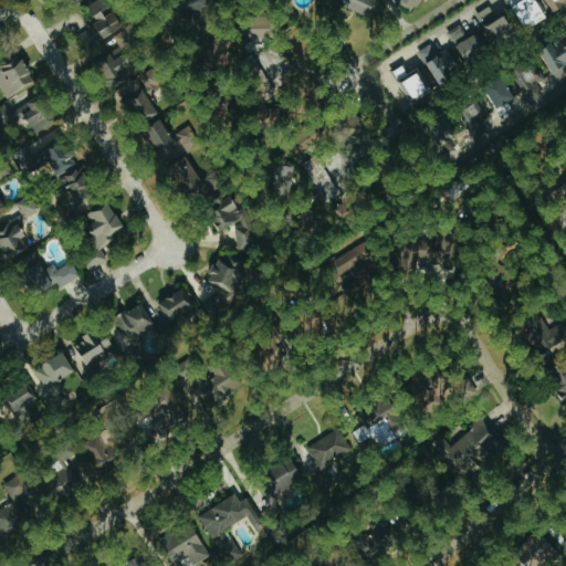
[(76,34),(85,49),(124,29),(114,9),(108,11),(102,0),(96,0),(86,6),(96,24),(76,34)]
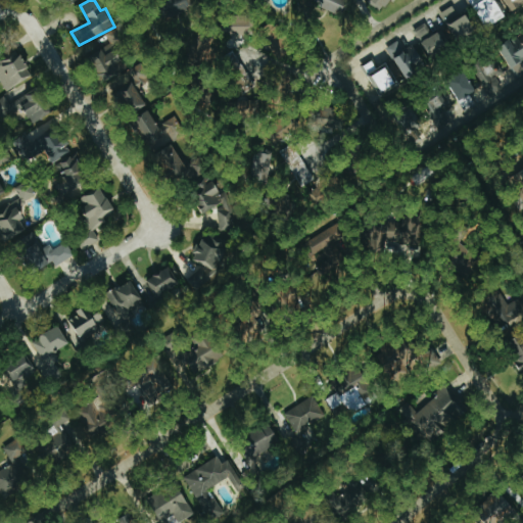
[(194,6),(190,0),(171,0),(163,4),(173,19),(194,6)]
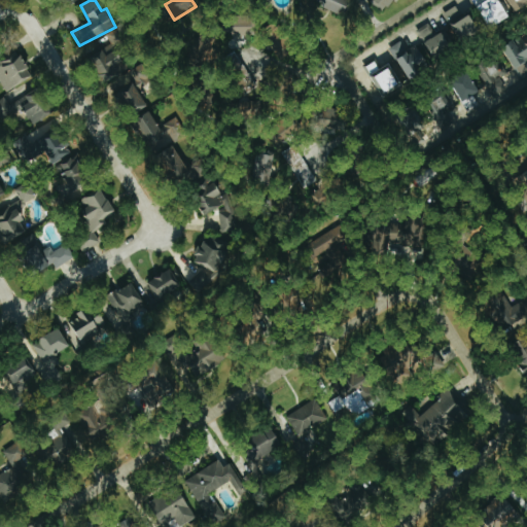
[(350,0),(323,0),(320,6),(342,18),(350,0)]
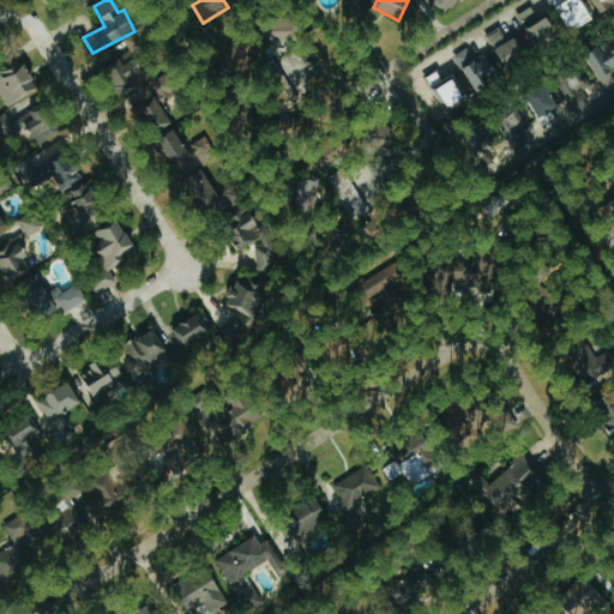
[(457,0),(429,0),(429,1),(446,14),(457,0)]
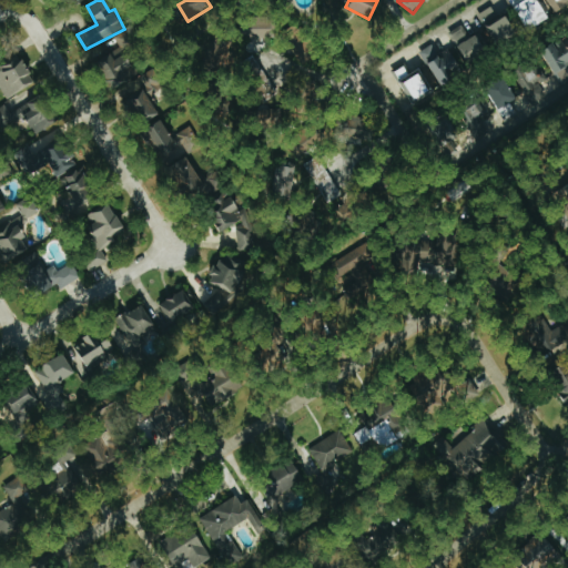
[(538,0),(524,0),(523,0),(509,0),(526,31),(549,19),(538,0)]
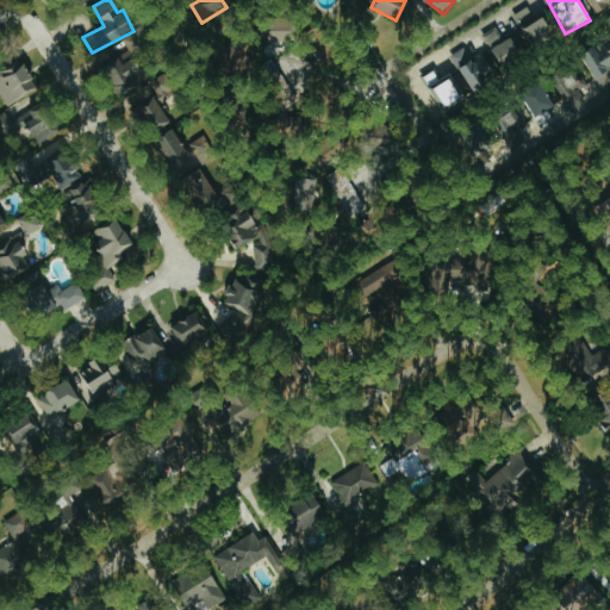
[(609,5),(609,0),(585,0),(593,14),(609,5)]
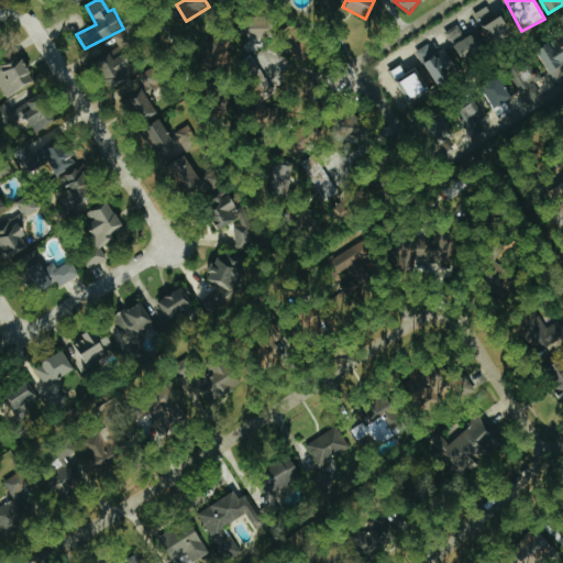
[(512,34),(503,11),(490,17),(487,8),(475,13),(489,45),(512,34)]
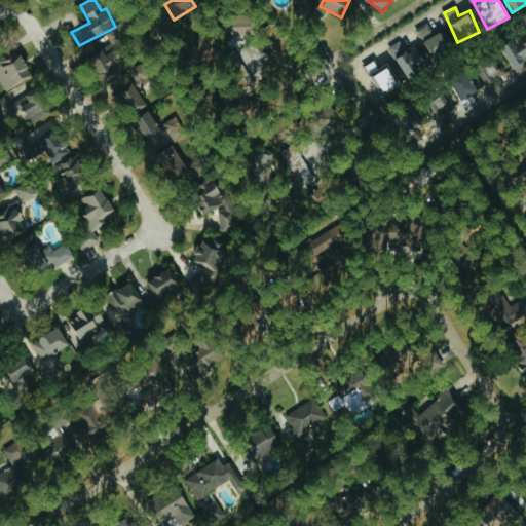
[(259,33),(276,61),(295,49),(277,22),(259,33)]
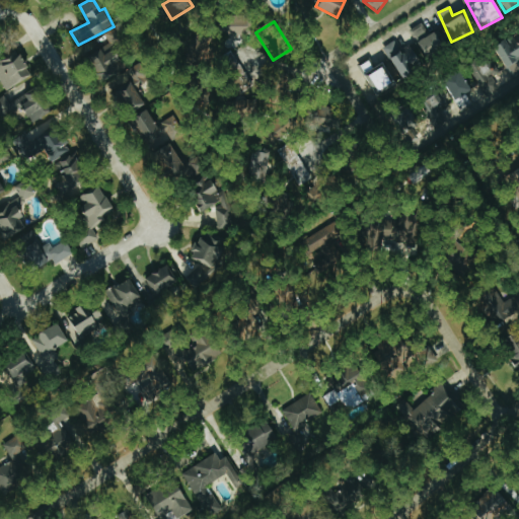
[(411,29),(429,57),(445,46),(435,31),(430,35),(421,22),(411,29)]
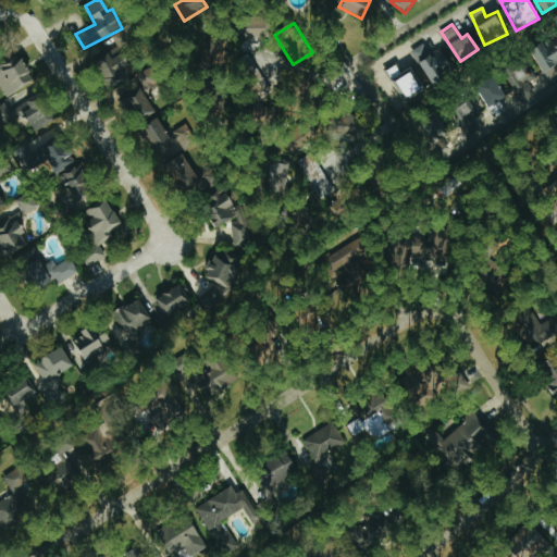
[(556,71),(555,69),(556,65),(556,50),(547,39),(530,56),(553,81),(556,77),(556,71)]
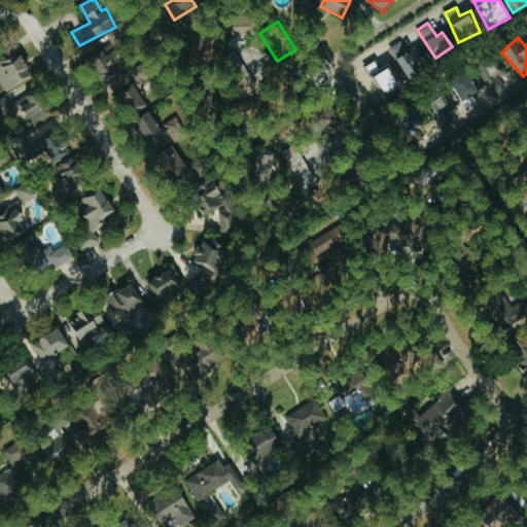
[(417,44),(406,50),(400,41),(389,47),(408,80),(430,68),(417,44)]
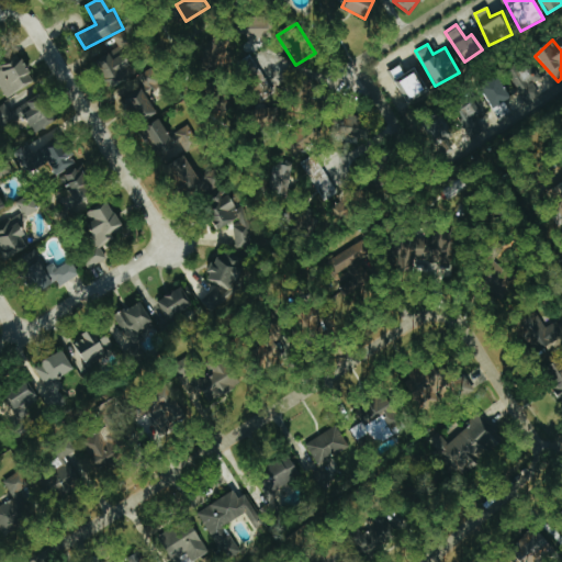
[(101,63),(112,86),(136,76),(125,52),(101,63)]
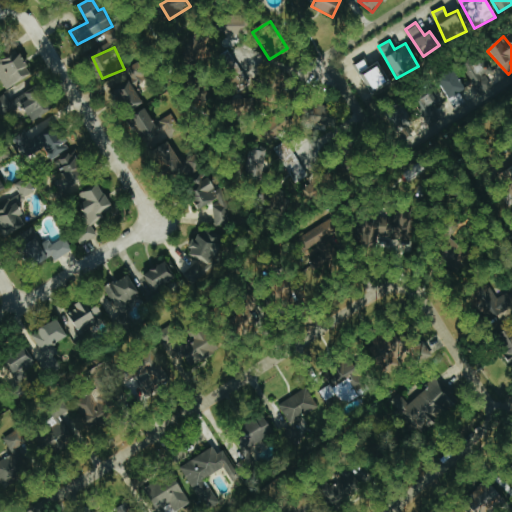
[(31,75),(19,50),(0,59),(0,82),(3,89),(31,75)]
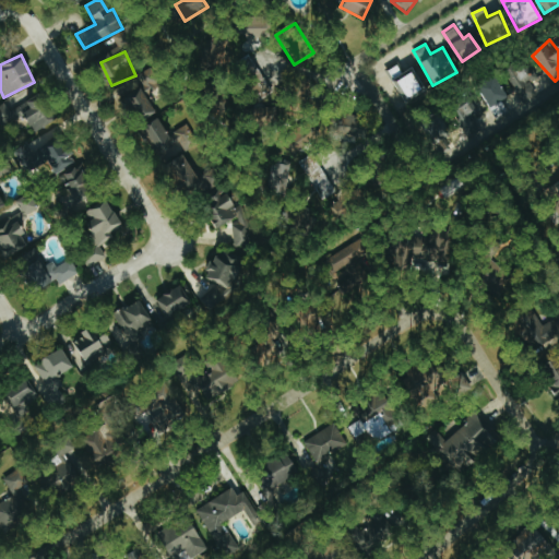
[(413,68),(401,73),(397,64),(385,70),(401,104),(425,93),(413,68)]
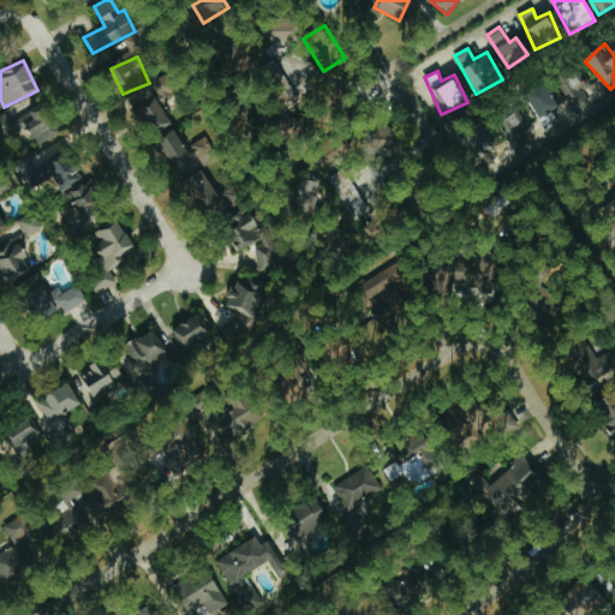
[(590,105),(575,72),(559,79),(573,113),(590,105)]
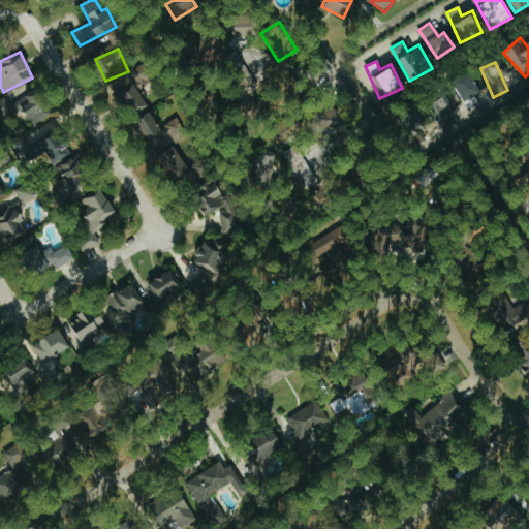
[(455,81),(466,109),(478,103),(475,95),(480,92),(472,73),(455,81)]
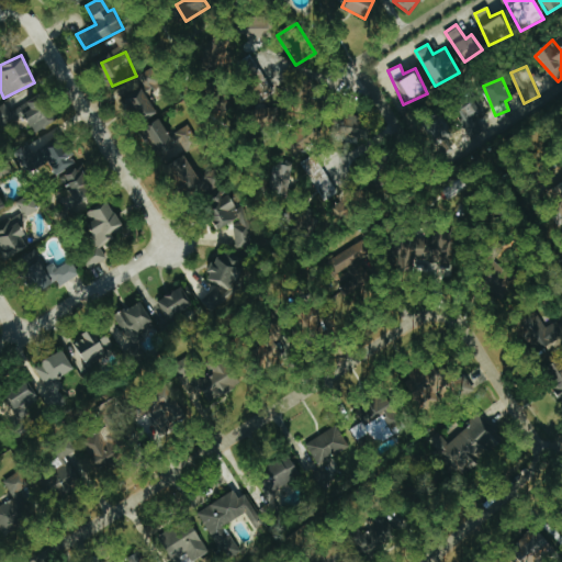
[(120,100),(131,120),(154,107),(143,87),(120,100)]
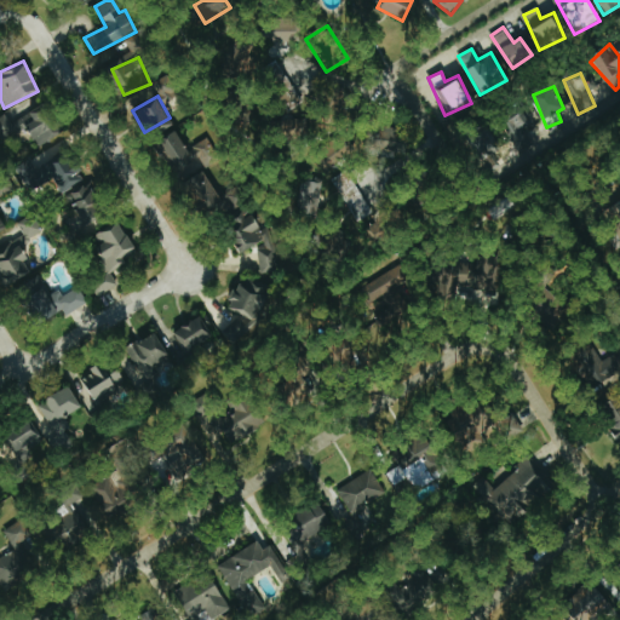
[(34,122),(29,124),(34,144),(57,138),(49,105),(30,110),(34,122)]
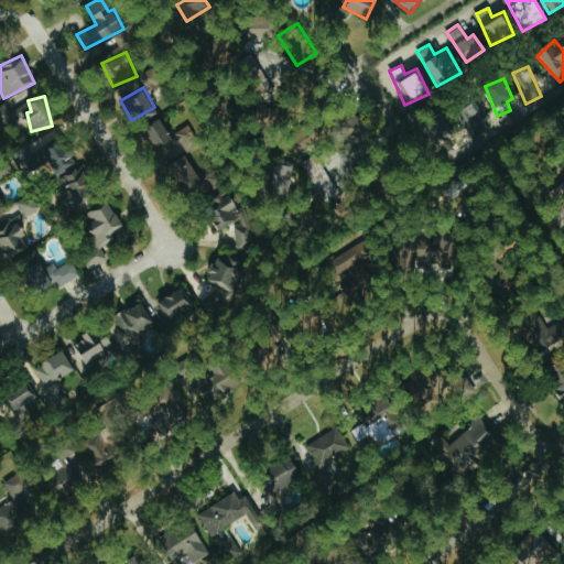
[(476,117),(484,112),(476,100),(453,115),(468,139),(484,129),(476,117)]
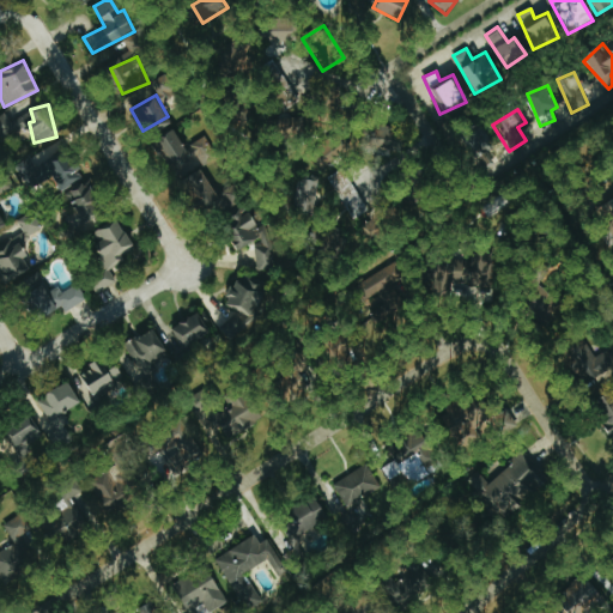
[(26,114),(10,122),(5,114),(0,116),(0,135),(30,122),(26,114)]
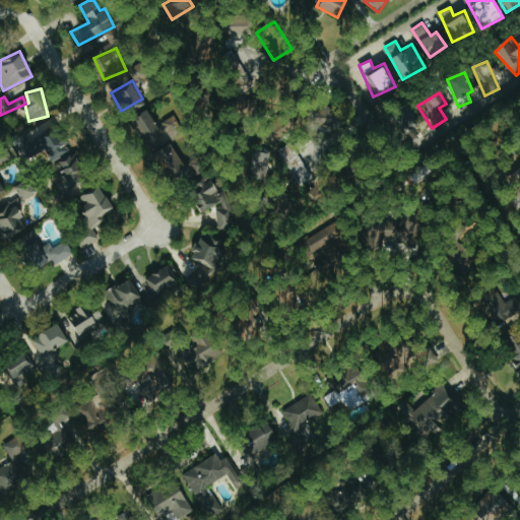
[(137,124),(151,150),(183,132),(174,116),(156,126),(150,116),(137,124)]
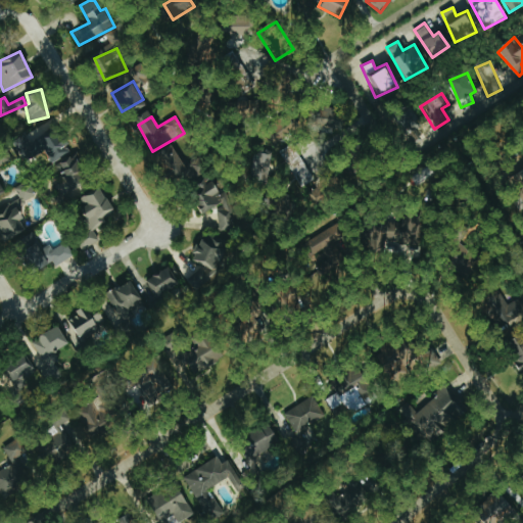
[(72,151),(56,126),(38,138),(53,162),(72,151)]
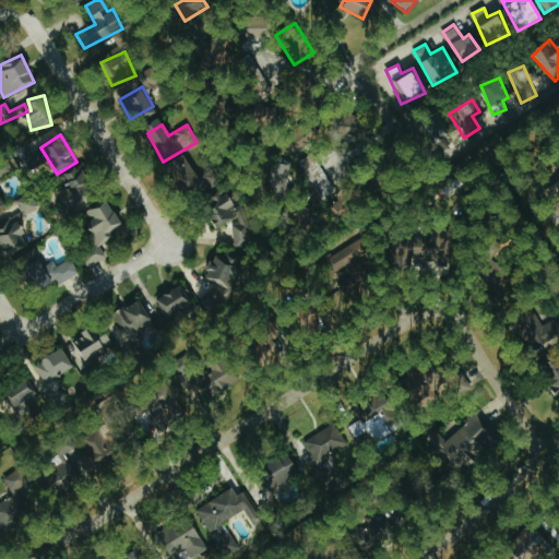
[(32,150),(31,144),(15,149),(22,173),(45,165),(39,147),(32,150)]
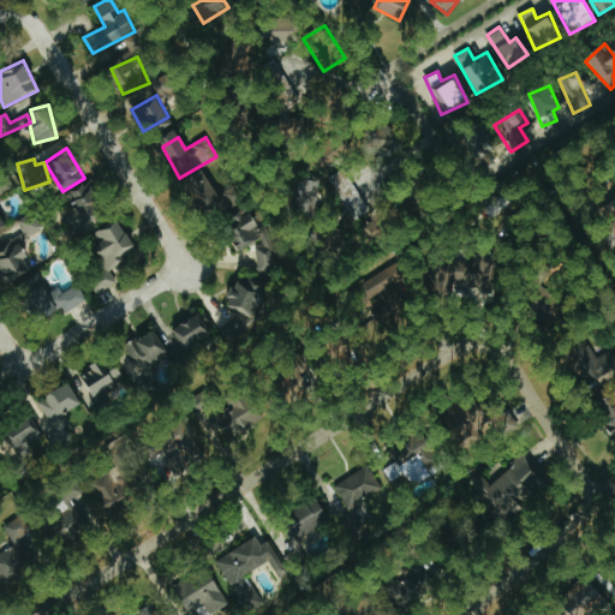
[(353,221),(369,212),(342,168),(327,178),(353,221)]
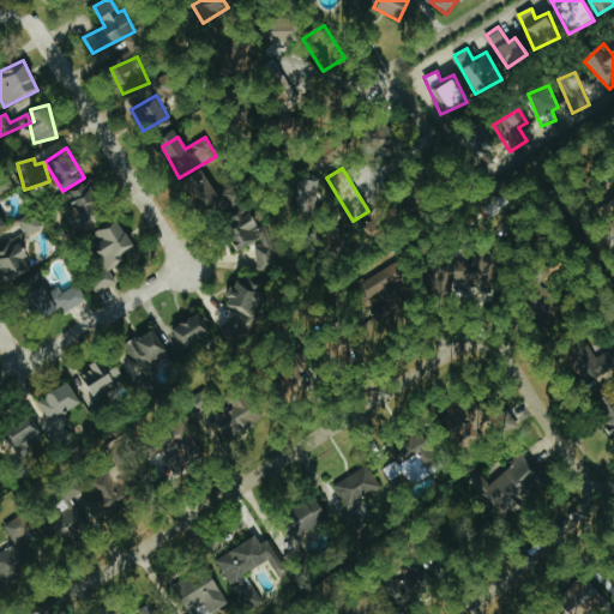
[(181,182),(198,209),(208,202),(216,215),(241,199),(233,185),(218,193),(203,169),(181,182)]
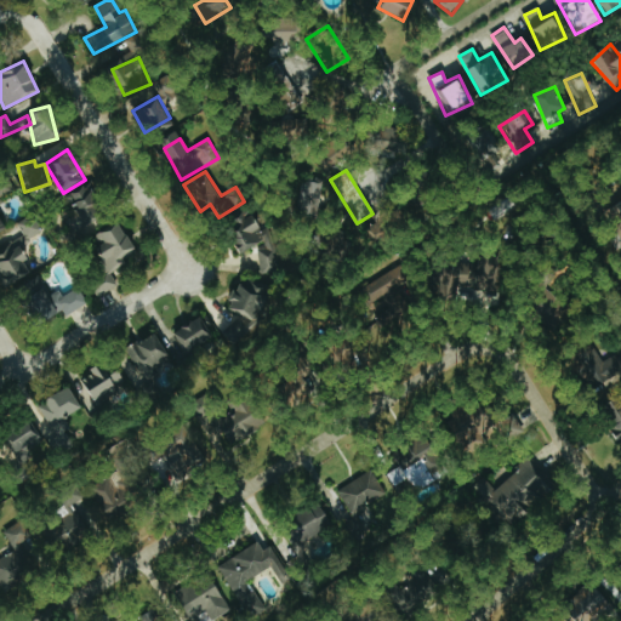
[(318,209),(320,182),(300,180),(297,208),(318,209)]
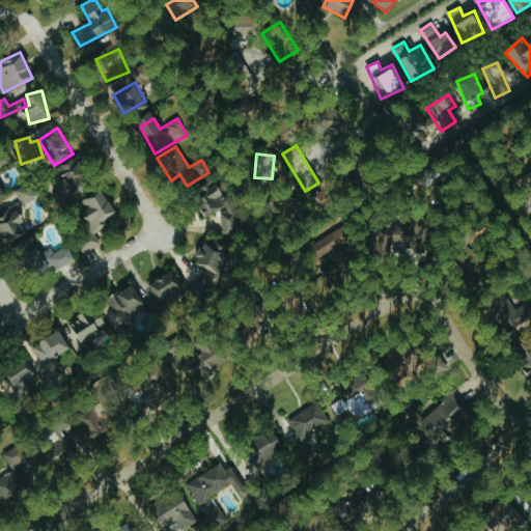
[(67,206),(94,185),(74,158),(58,170),(66,180),(56,189),(62,196),(54,202),(58,206),(63,201),(67,206)]
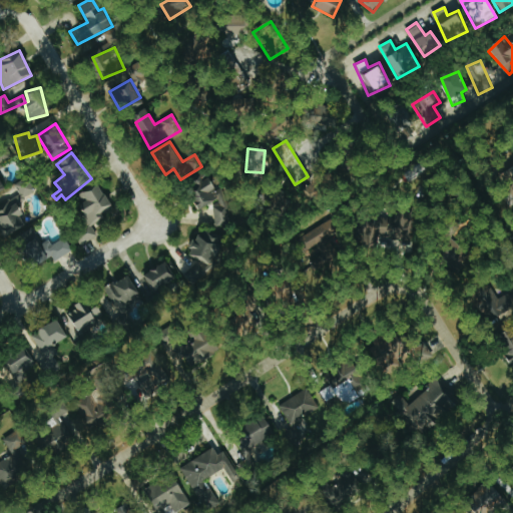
[(0,205),(0,226),(4,235),(28,223),(17,200),(34,192),(26,177),(14,184),(20,196),(0,205)]
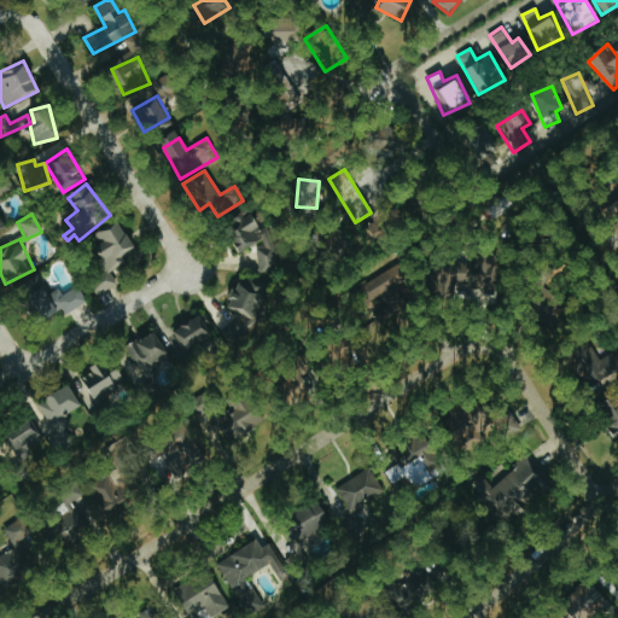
[(260,273),(275,270),(270,228),(257,229),(256,219),(233,221),(237,249),(256,246),(260,273)]
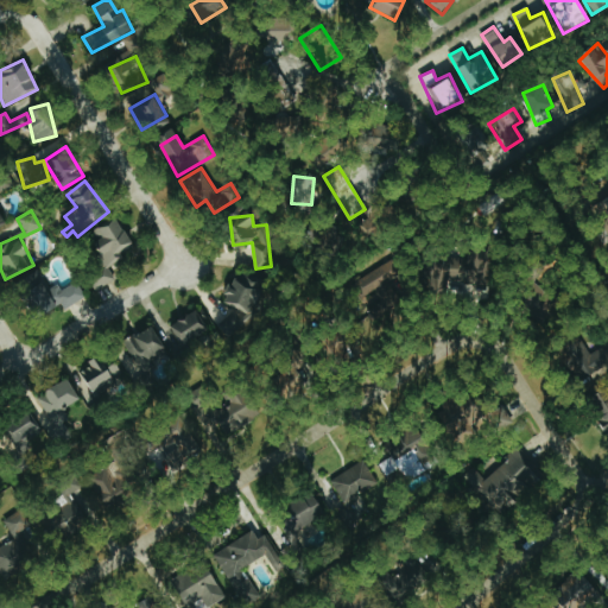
[(94,230),(99,239),(90,245),(105,268),(87,279),(95,291),(114,280),(106,266),(134,248),(116,217),(94,230)]
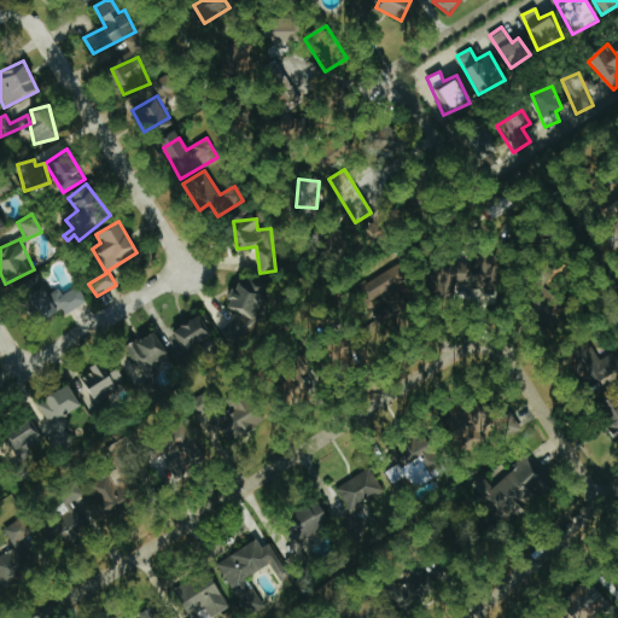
[(496,296),(501,263),(470,257),(465,291),(496,296)]
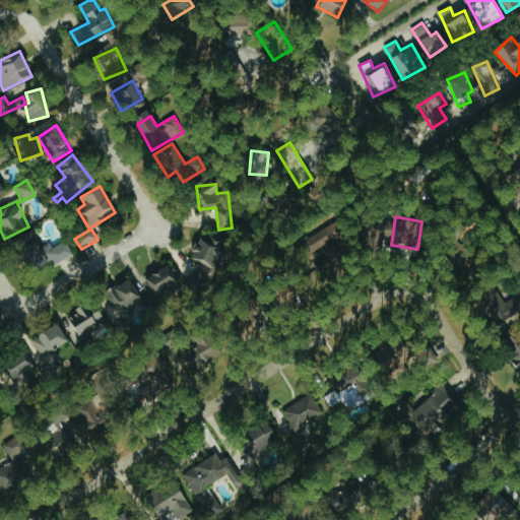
[(343,261),(332,240),(341,235),(335,222),(308,238),(315,252),(321,249),(326,259),(316,264),(320,273),(343,261)]
